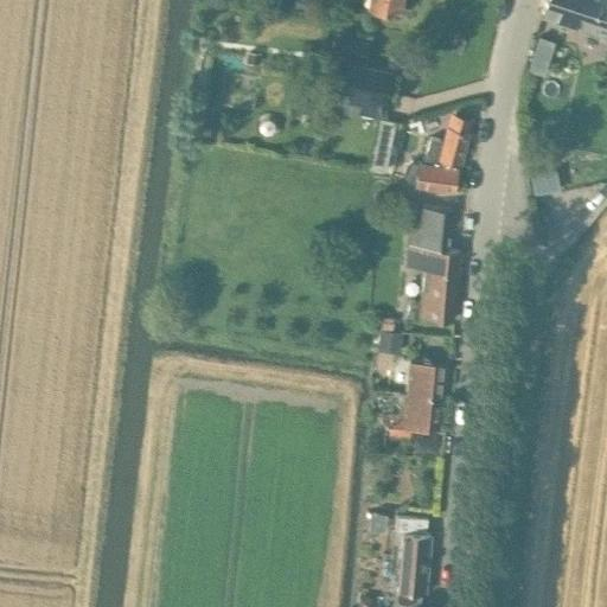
[(398,14),(401,0),(366,0),(365,8),(398,14)]
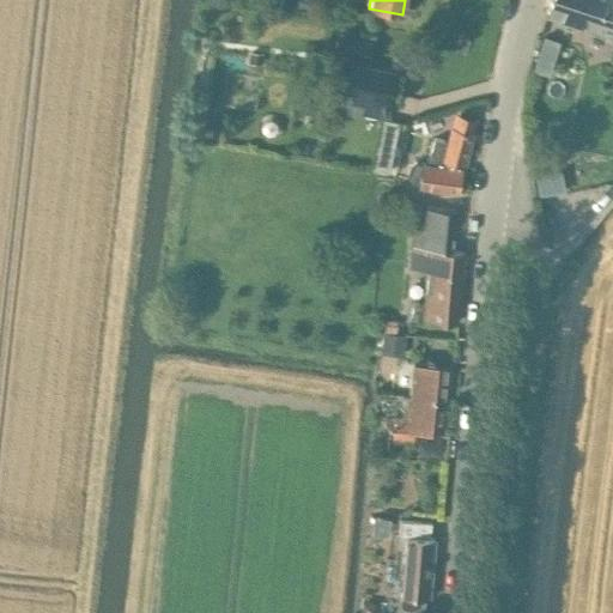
[(612,0),(548,0),(545,13),(574,22),(612,34),(612,0)]
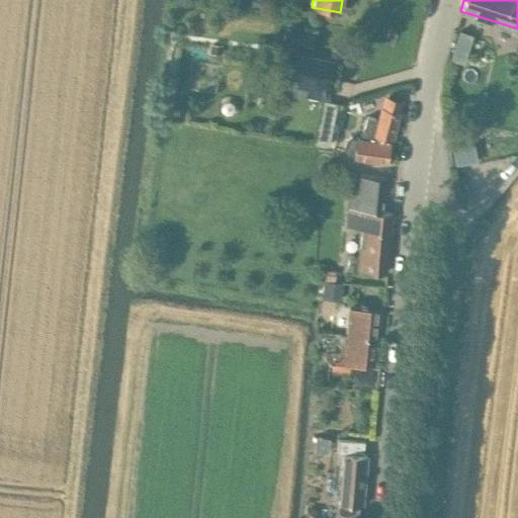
[(458,29),(449,59),(462,64),(472,34),(458,29)]
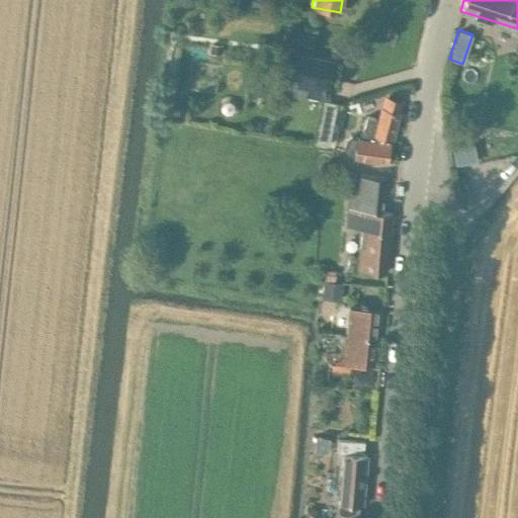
[(210,44),(209,53),(221,55),(222,45),(210,44)]
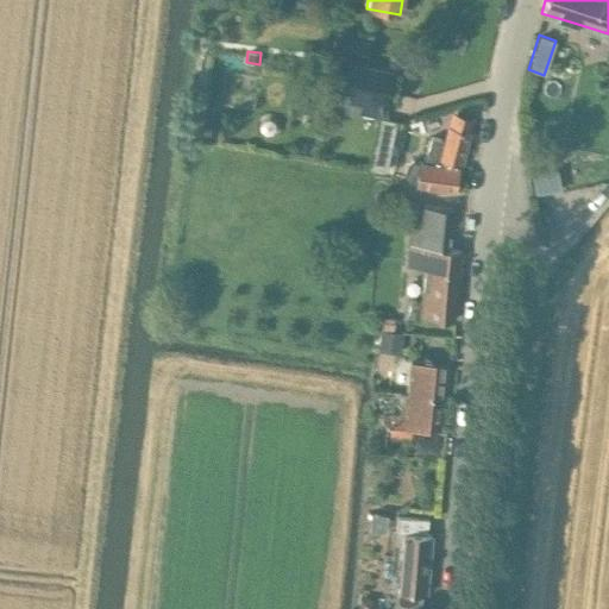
[(390,69),(346,61),(344,69),(334,67),(327,106),(382,117),(390,69)]
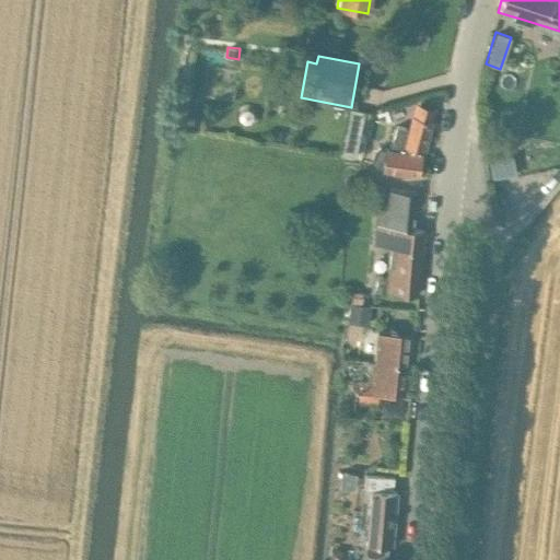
[(424,150),(434,106),(416,102),(411,116),(410,116),(407,128),(395,125),(391,143),(389,148),(385,147),(384,149),(378,148),(372,152),(371,161),(375,165),(381,166),(381,167),(418,174),(421,153),(404,150),(405,146),(424,150)]
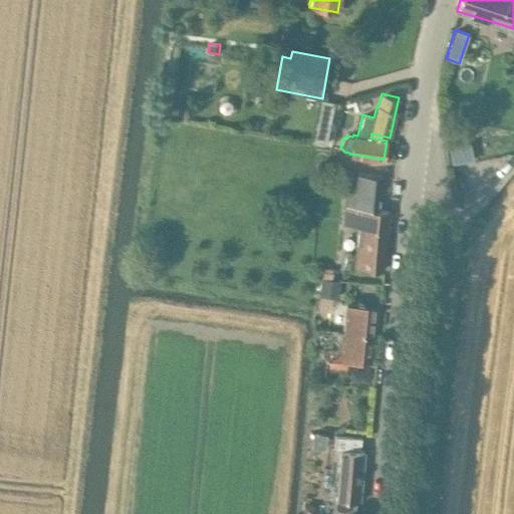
[(219,103),(219,108),(220,112),(224,114),(228,113),(232,111),(233,106),(231,102),(227,100),(223,101),(219,103)]
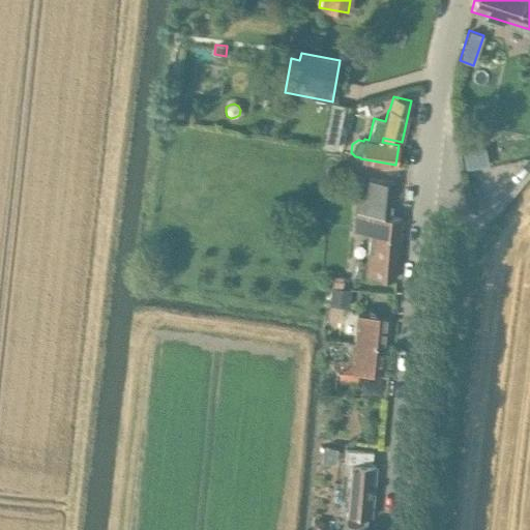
[(325,120),(322,136),(325,136),(322,148),(329,149),(335,150),(341,123),(325,120)]
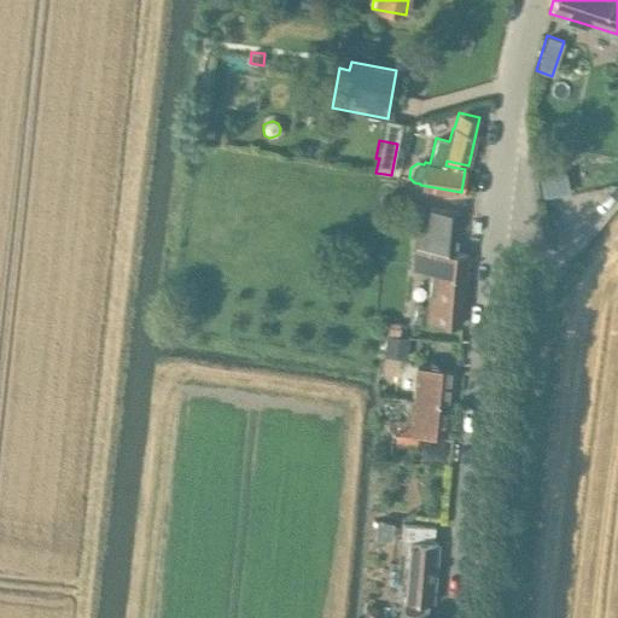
[(566,172),(540,176),(543,197),(570,192),(566,172)]
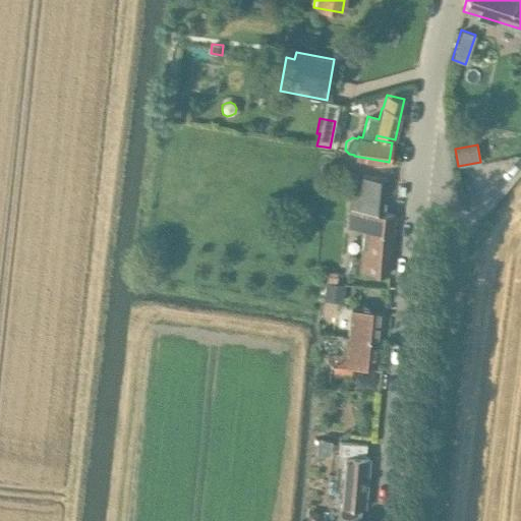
[(389,273),(394,215),(385,214),(388,178),(353,174),(348,228),(362,229),(359,257),(349,256),(348,269),(389,273)]
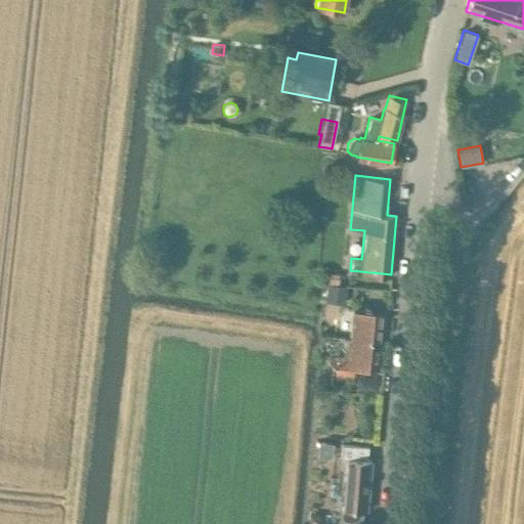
[(324,272),(323,284),(326,284),(339,285),(340,273),(324,272)]
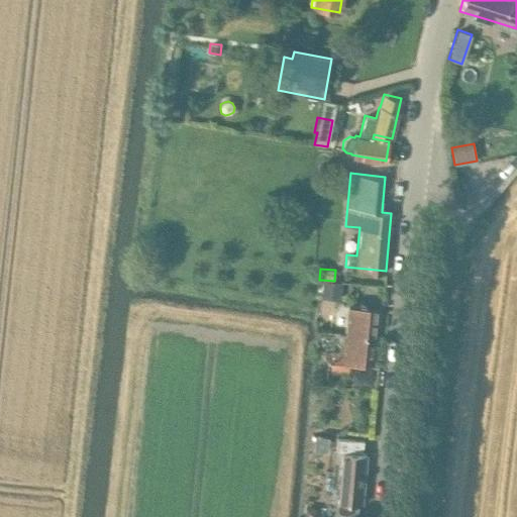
[(321,298),(341,300),(342,282),(334,281),(322,280),(321,298)]
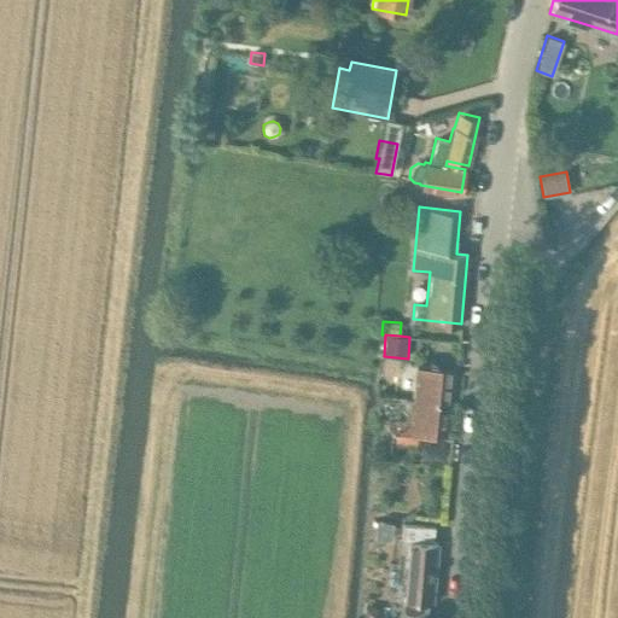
[(412,397),(450,401),(454,367),(415,363),(412,397)]
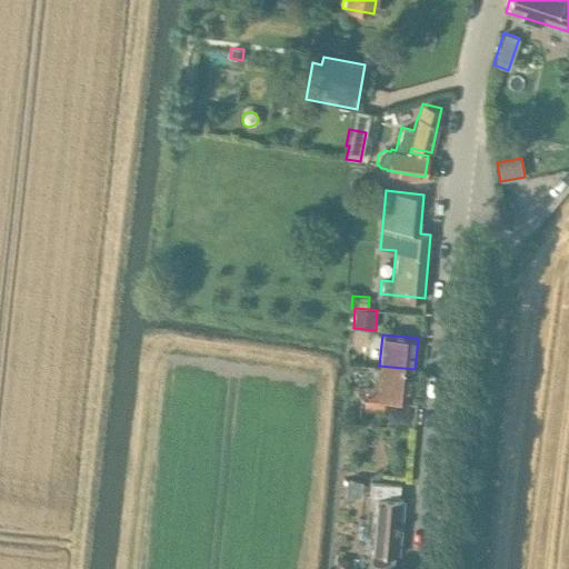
[(415,369),(379,366),(376,366),(373,386),(366,386),(363,409),(382,411),(383,399),(412,402),(415,369)]
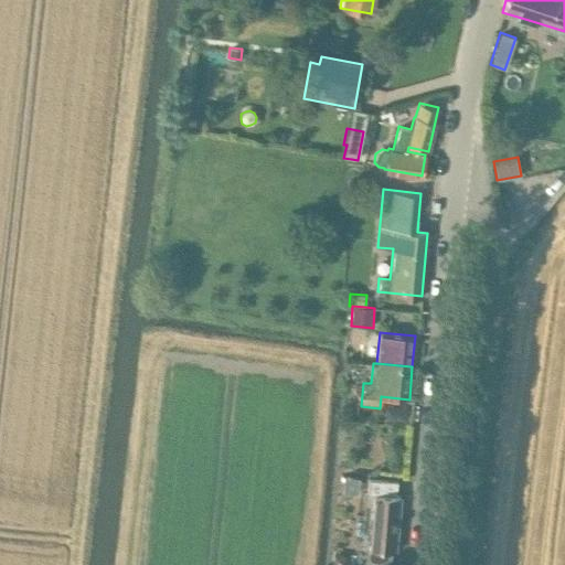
[(384,405),(383,419),(406,422),(407,406),(384,405)]
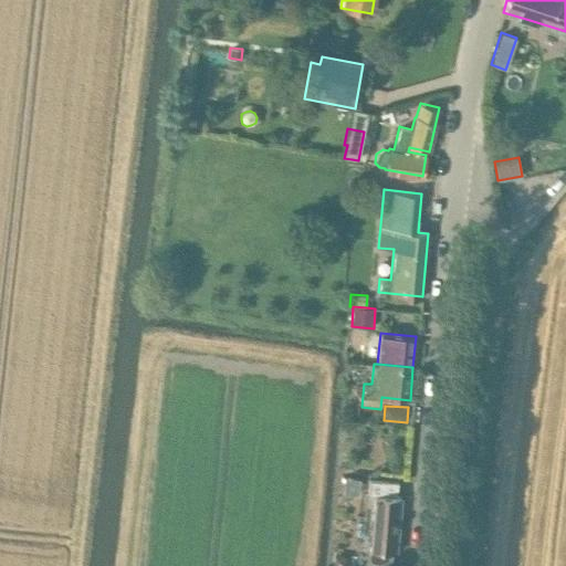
[(396,552),(400,496),(397,496),(398,482),(369,480),(367,494),(374,494),(369,548),(368,557),(371,561),(388,563),(391,559),(392,552),(396,552)]
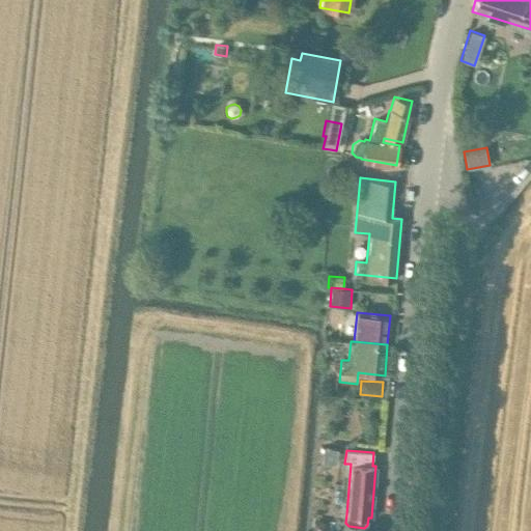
[(313,520),(312,530),(324,530),(325,522),(313,520)]
